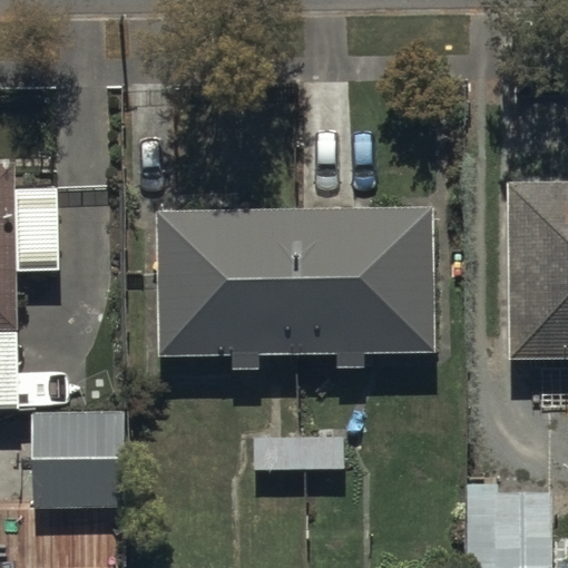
[(12,165),(0,165),(0,410),(19,410),(19,402),(56,401),(56,372),(19,372),(17,272),(58,272),(57,188),(12,188),(12,165)]
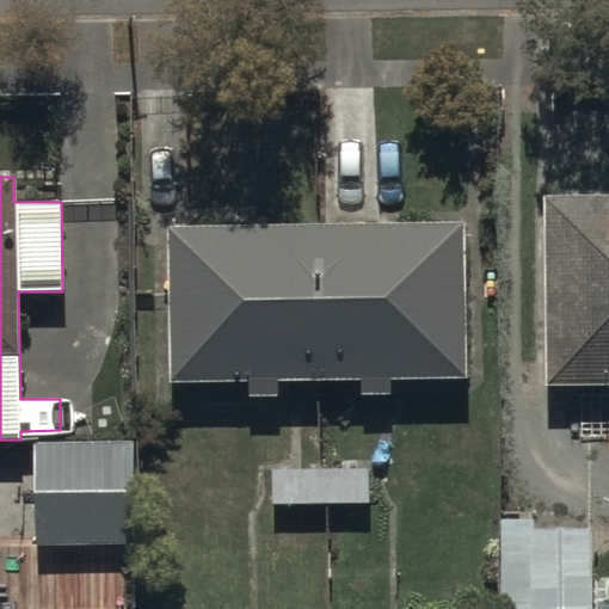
[(608,201),(547,202),(548,383),(557,383),(557,397),(578,397),(579,438),(608,437),(608,201)]
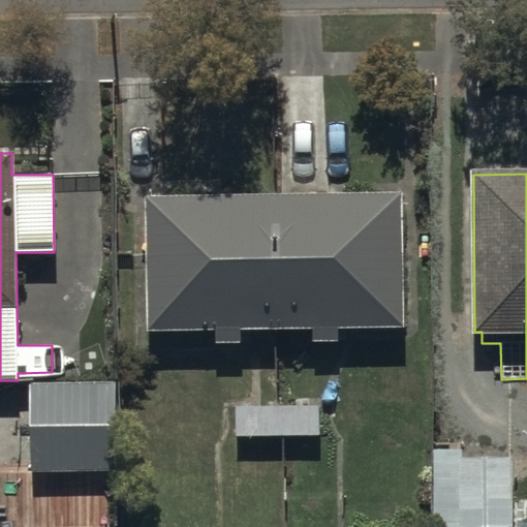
[(405,324),(404,193),(146,195),(147,332),(212,331),(212,342),(241,342),(241,327),(311,327),(311,341),(339,341),(339,326),(405,324)]
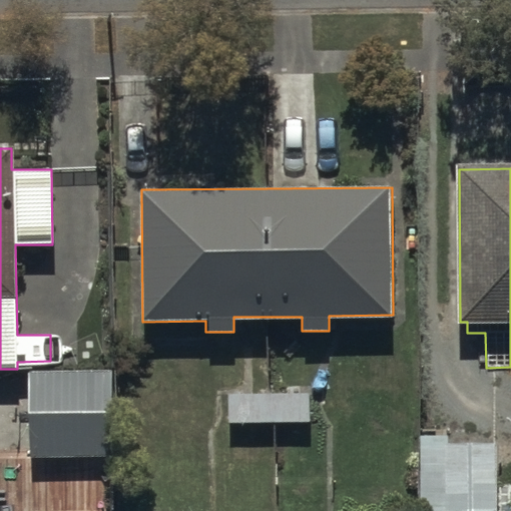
[(112,510),(110,368),(25,370),(28,510),(112,510)]
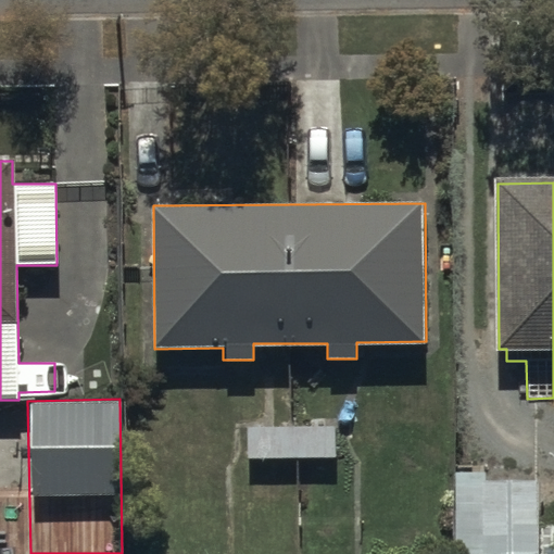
[(336,426),(246,425),(244,457),(260,457),(260,469),(277,470),(277,456),(336,457),(336,426)]
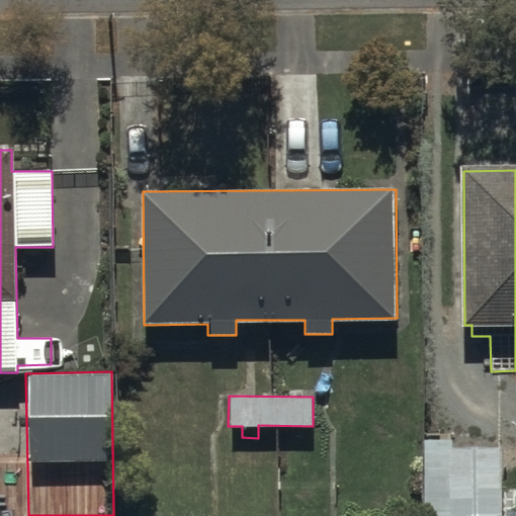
[(450,438),(423,439),(424,515),(498,515),(501,515),(501,446),(451,447),(450,438)]
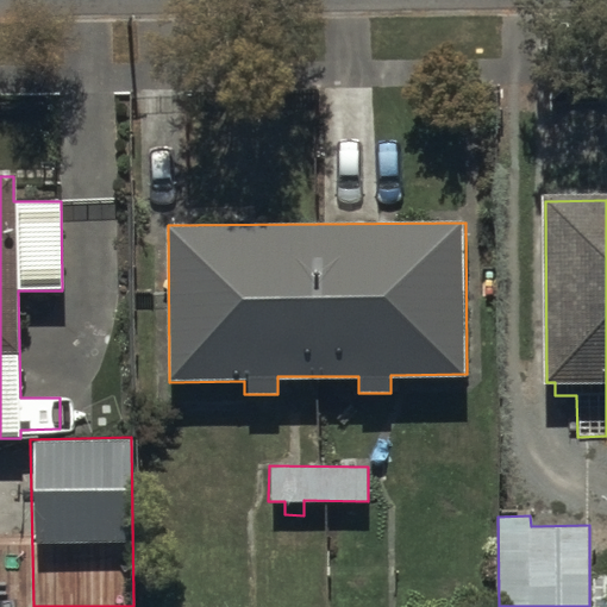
All buildings are outlined.
